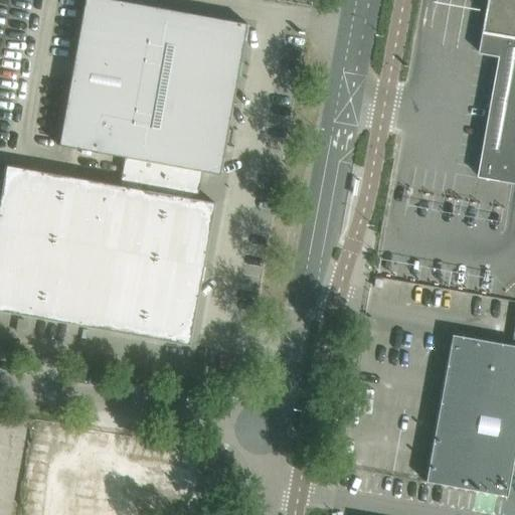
[(5,165),(0,192),(0,311),(188,345),(214,203),(197,200),(202,172),(219,175),(246,24),(115,0),(83,0),(57,146),(124,157),(119,186),(5,165)]
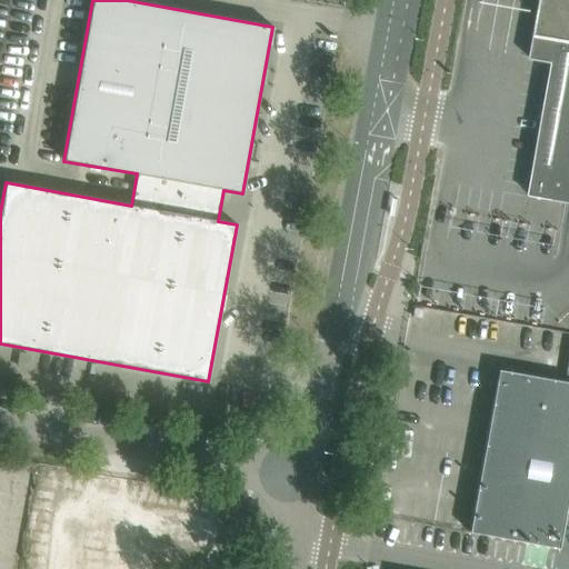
[(552,62),(541,130),(529,196),(568,202),(568,0),(540,0),(530,59),(552,62)]
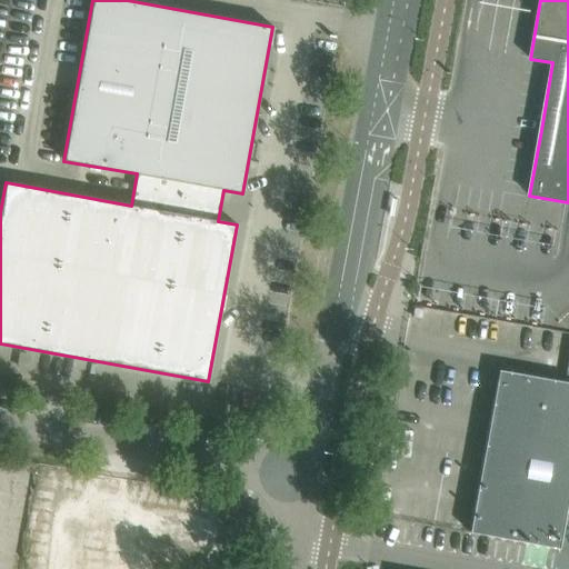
[(27,367),(29,357),(20,355),(18,366),(27,367)]
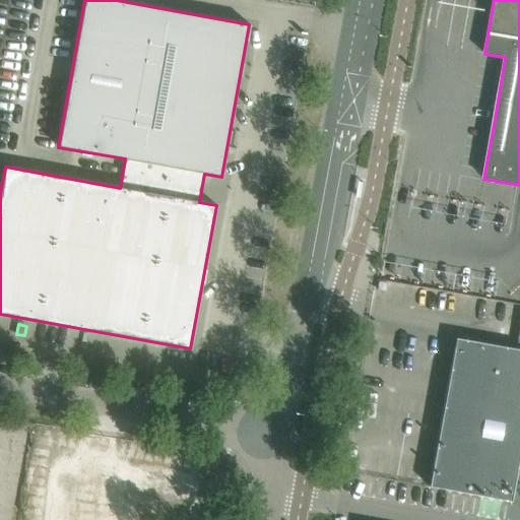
[(519,349),(477,342),(456,338),(451,367),(429,485),(510,501),(511,501),(519,451),(519,349)]
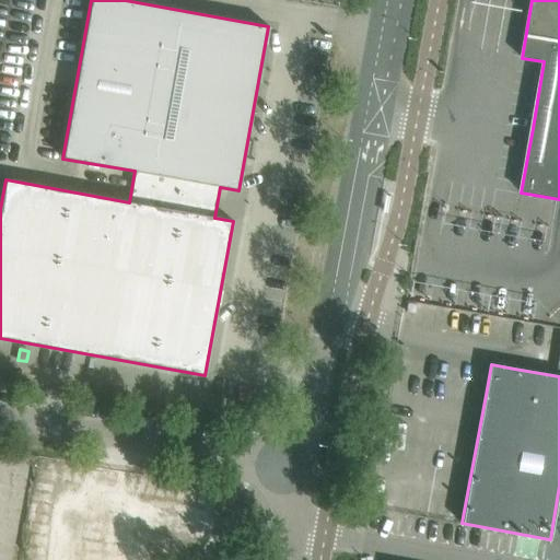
[(160,559),(165,524),(41,504),(32,559),(160,559)]
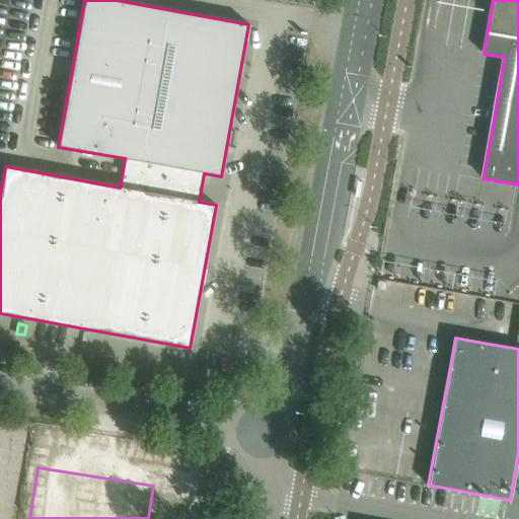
All buildings are outlined.
